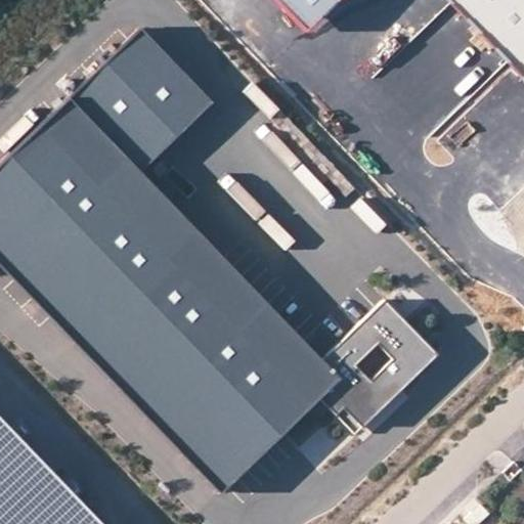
[(447,0),(523,79),(523,0),(276,0),(306,30),(337,0),(447,0)]
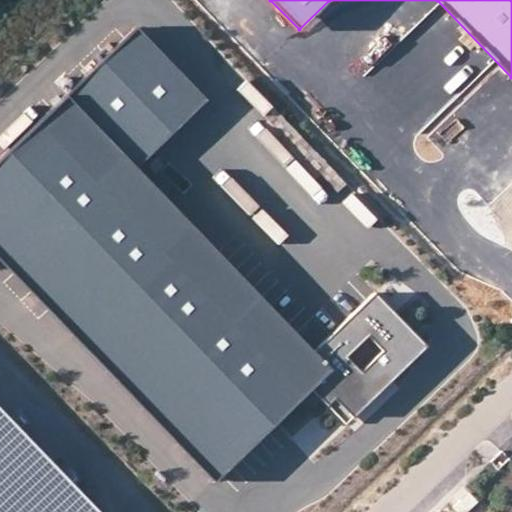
[(139,30),(0,161),(0,258),(213,481),(310,388),(346,424),(427,346),(375,293),(314,352),(135,167),(205,99),(139,30)]
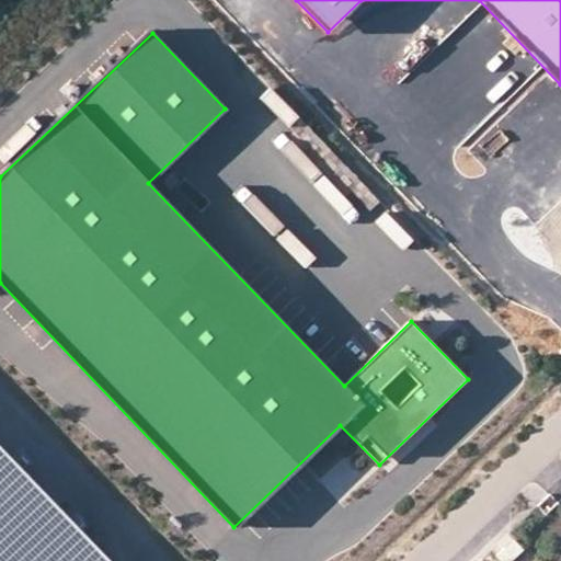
[(107,560),(0,449),(0,560),(107,560)]
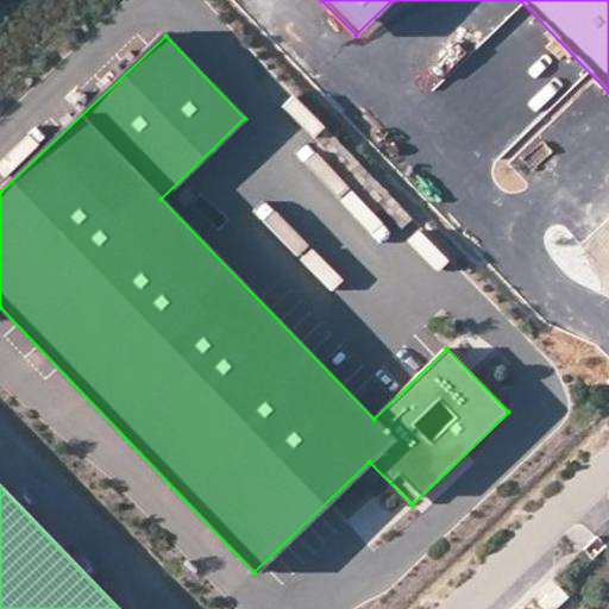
[(557,584),(538,603),(544,608),(552,608),(567,596),(557,584)]
